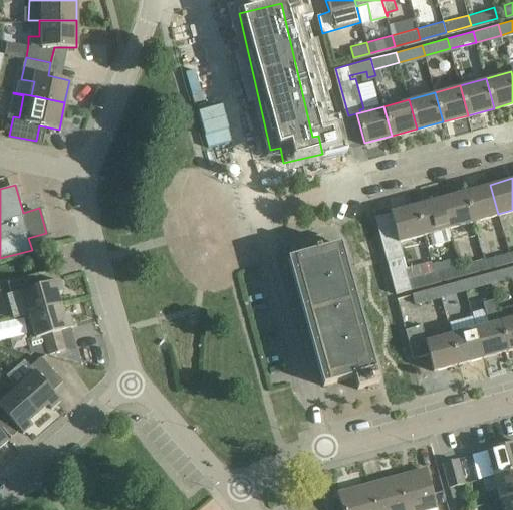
[(473,221),(498,214),(490,185),(465,192),(473,221)]
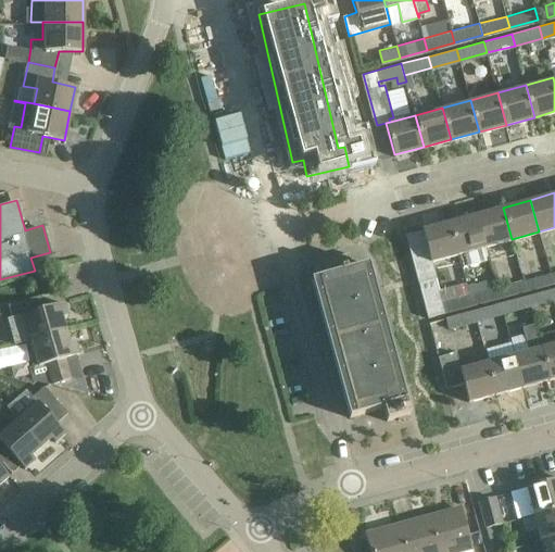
[(486,247),(512,239),(503,208),(477,214),(486,247)]
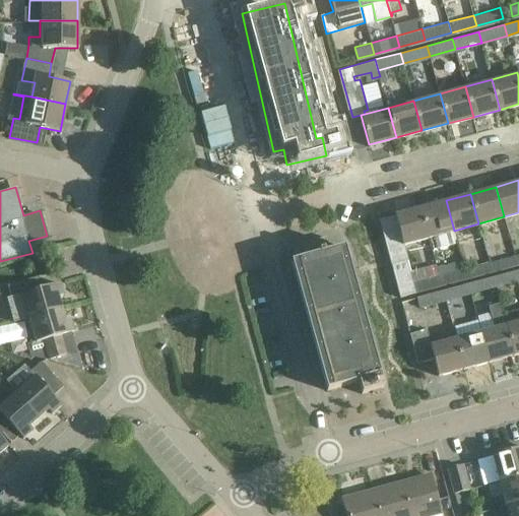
[(422,207),(430,238),(454,231),(446,200),(422,207)]
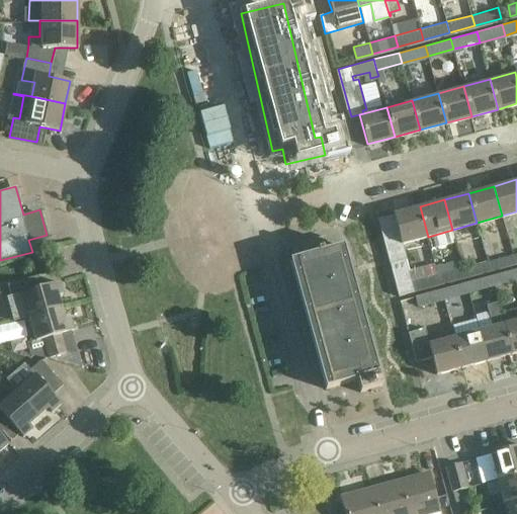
[(403,244),(428,237),(420,206),(377,218),(390,264),(399,293),(414,289),(441,282),(438,273),(412,280),(407,259),(403,244)]
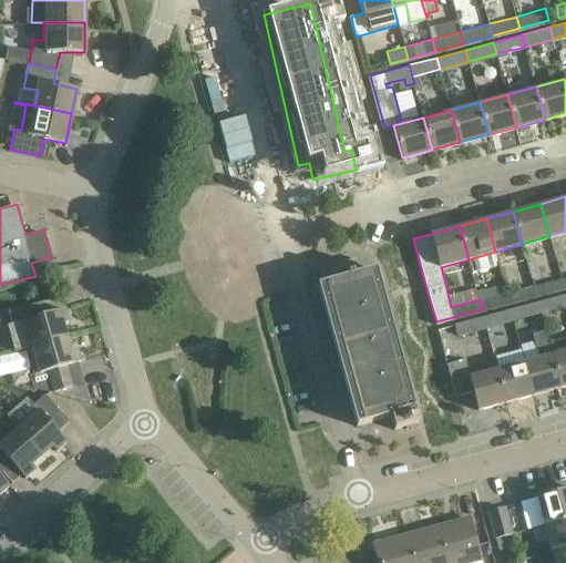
[(371,254),(315,269),(358,423),(392,413),(397,427),(418,421),(379,283),(371,254)]
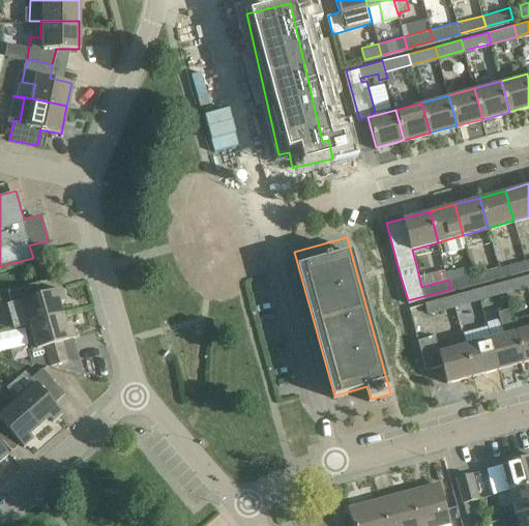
[(500,275),(527,268),(524,259),(498,266),(500,275)]
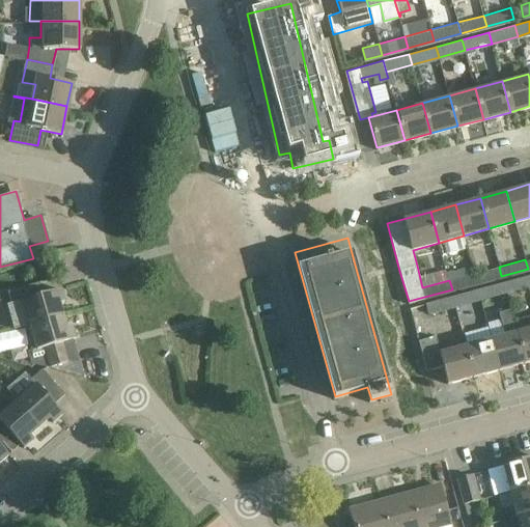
[(472,264),(447,271),(449,280),(452,289),(477,282),(474,273),(472,264)]
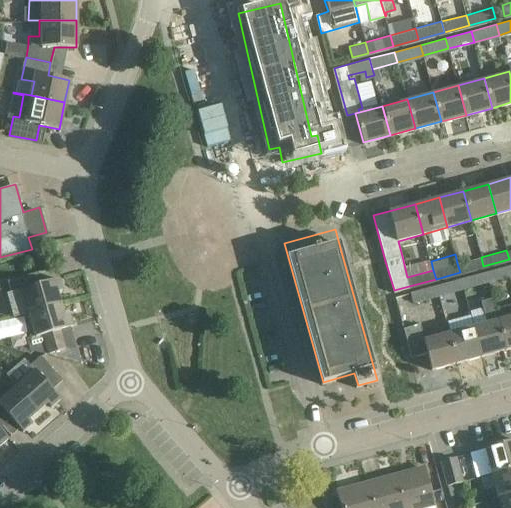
[(460,272),(483,266),(481,257),(457,263),(460,272)]
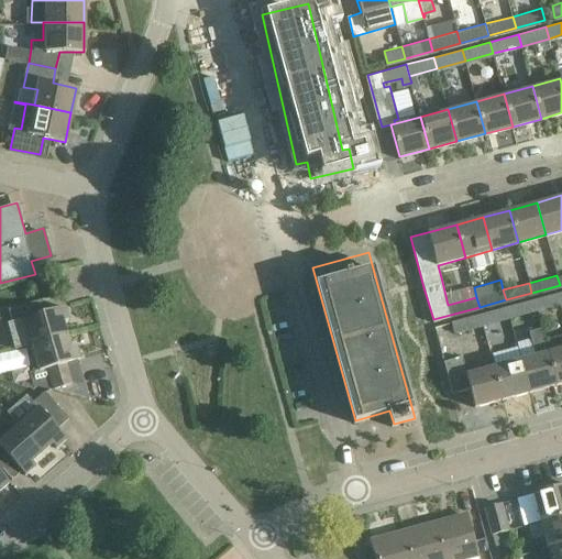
[(533,298),(536,309),(561,302),(561,295),(560,291),(533,298)]
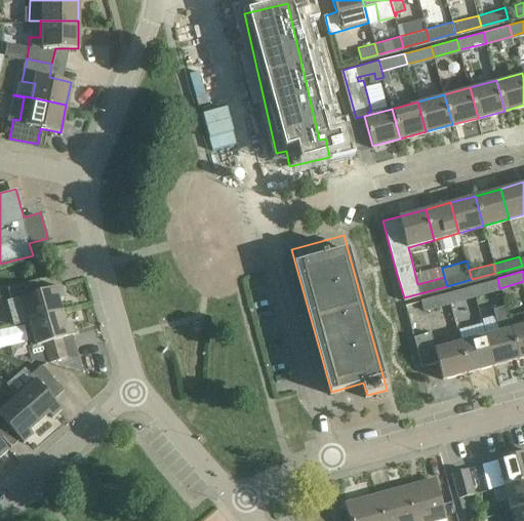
[(11,298),(23,294),(30,319),(62,310),(58,296),(63,295),(59,283),(42,288),(39,276),(7,285),(11,298)]
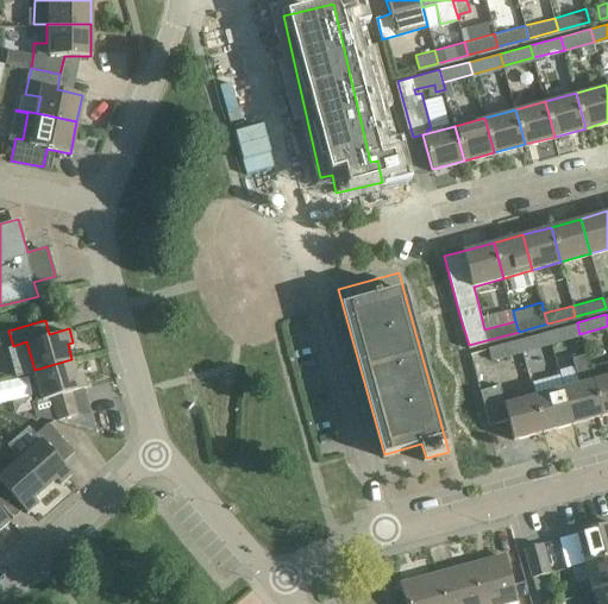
[(549,329),(551,341),(580,334),(577,322),(549,329)]
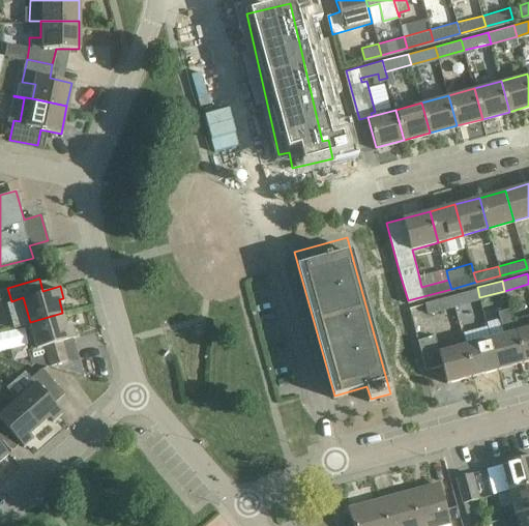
[(479,297),(477,287),(450,294),(453,304),(479,297)]
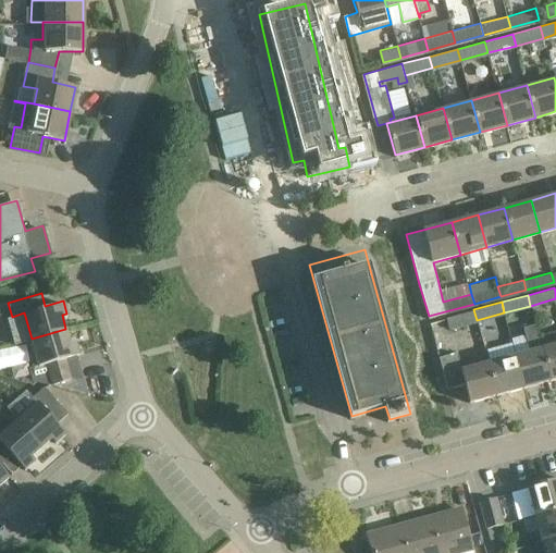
[(477,320),(473,309),(447,317),(449,328),(477,320)]
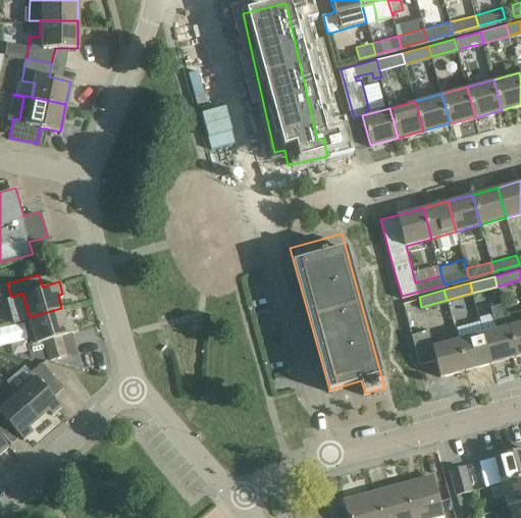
[(482,331),(490,362),(516,355),(508,324),(502,301),(488,305),(496,327),(482,331)]
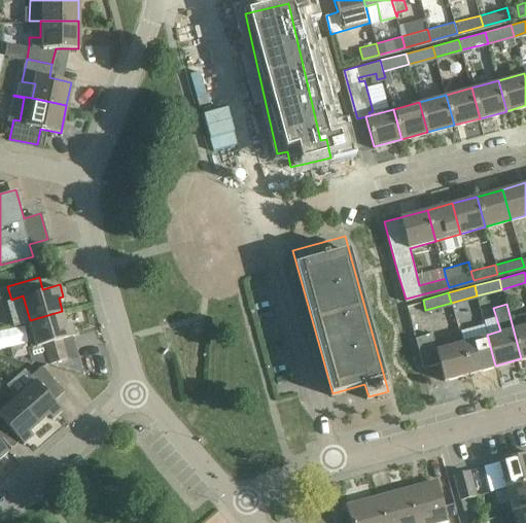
[(65,322),(62,311),(30,320),(36,344),(28,346),(31,356),(79,370),(75,355),(68,357),(62,337),(73,334),(70,321),(65,322)]
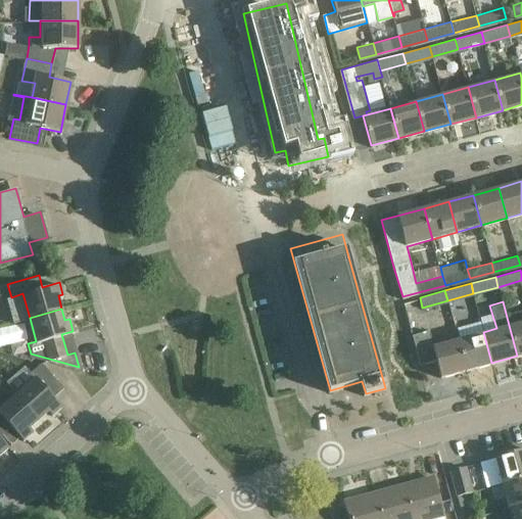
[(521,321),(509,325),(517,356),(521,354),(521,321)]
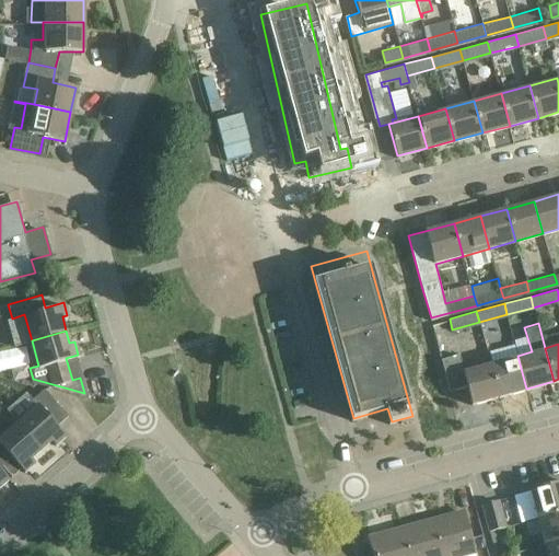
[(500,396),(490,363),(464,370),(458,352),(441,357),(450,389),(466,384),(472,404),(500,396)]
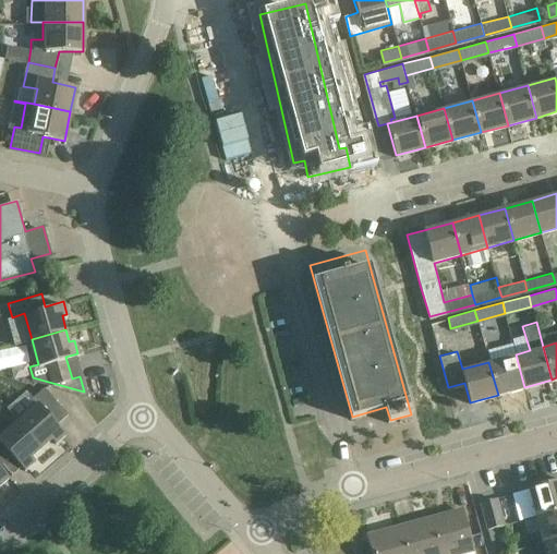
[(488,362),(498,395),(524,387),(516,354),(488,362)]
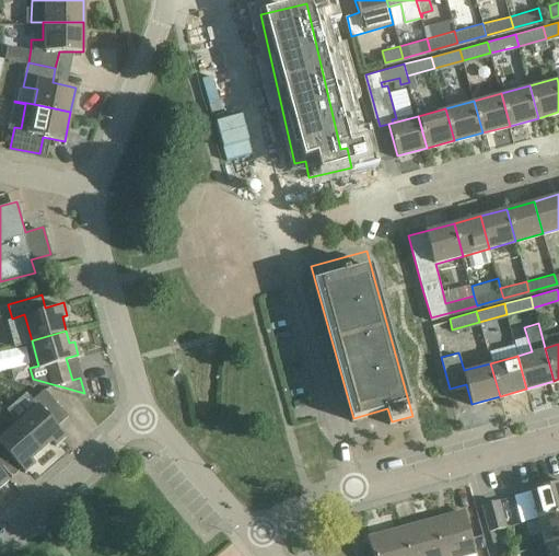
[(20,419),(44,448),(53,439),(57,443),(67,435),(55,421),(66,412),(45,387),(33,400),(37,404),(20,419)]
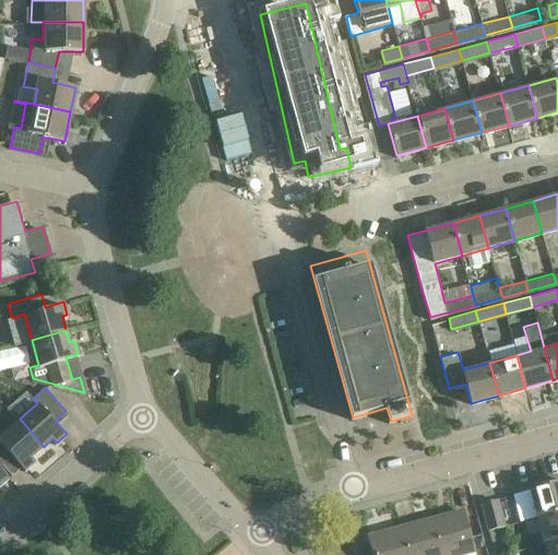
[(44,447),(20,418),(0,435),(0,459),(12,474),(22,465),(25,470),(36,460),(33,457),(44,447)]
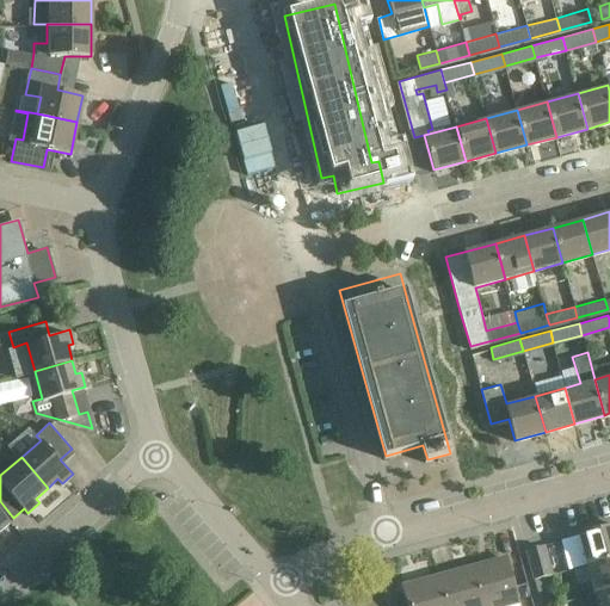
[(0,527),(11,519),(0,507),(0,527)]
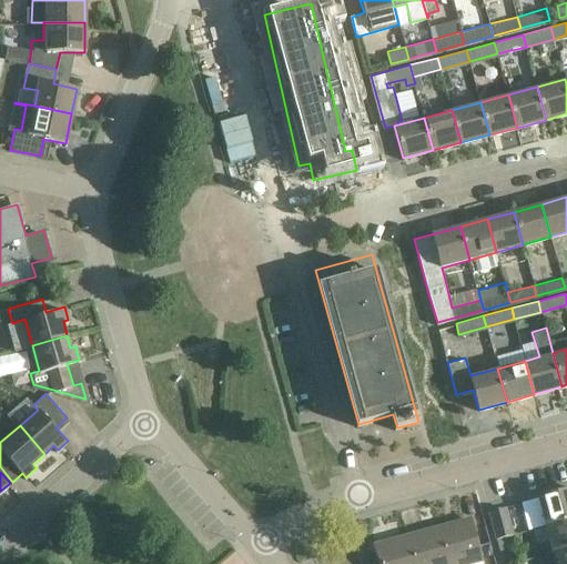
[(546,524),(566,517),(566,486),(538,495),(546,524)]
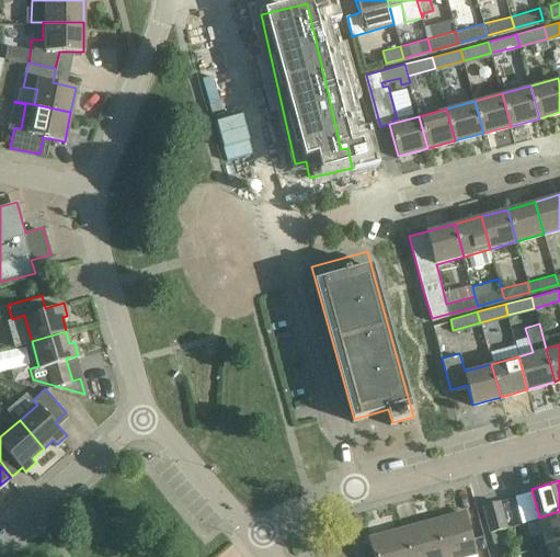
[(491,531),(501,527),(510,525),(502,497),(493,500),(483,502),(491,531)]
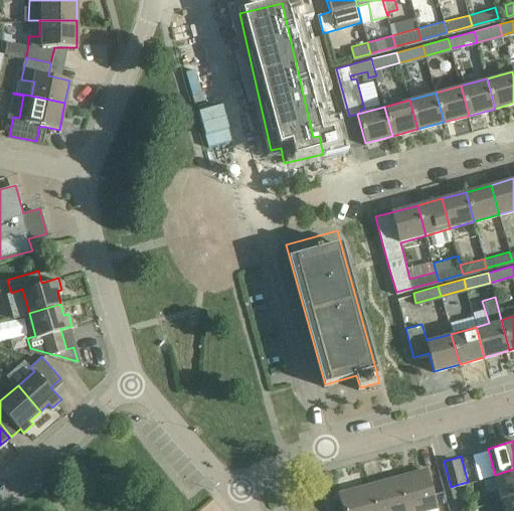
[(397,475),(406,510),(413,510),(437,505),(426,468),(397,475)]
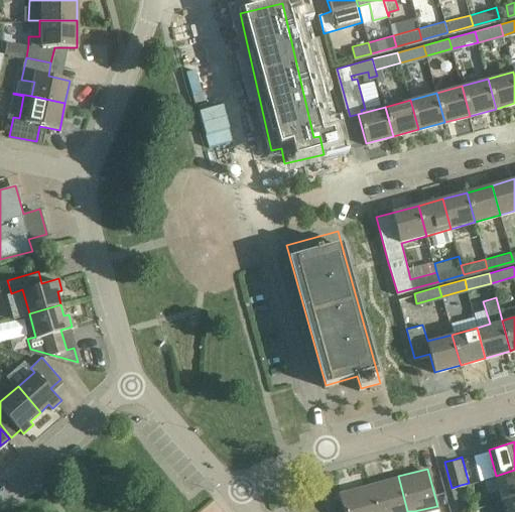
[(514,470),(496,476),(503,499),(514,495),(514,470)]
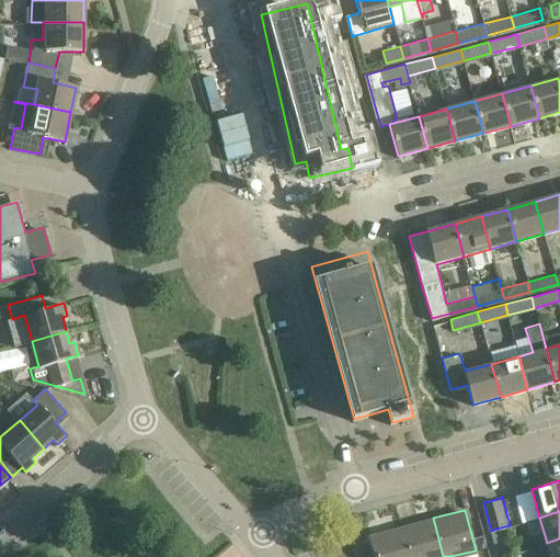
[(443,556),(433,518),(402,526),(410,556),(443,556)]
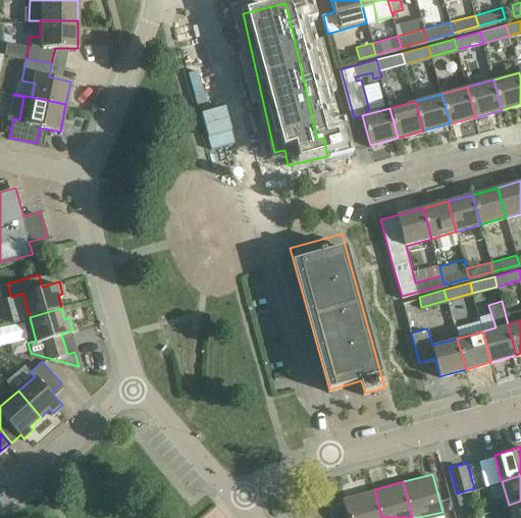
[(350,517),(381,517),(374,489),(345,498),(350,517)]
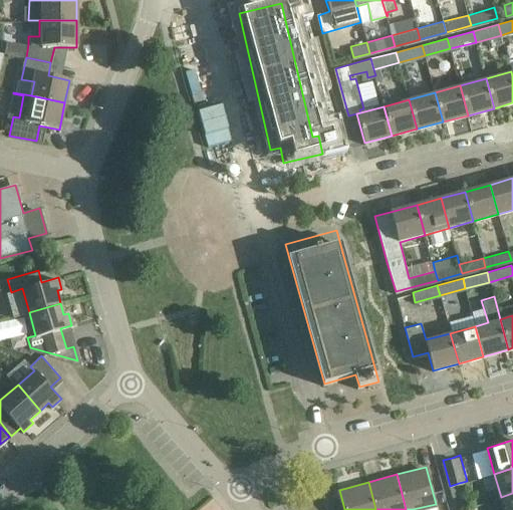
[(450,486),(456,509),(466,507),(459,483),(450,486)]
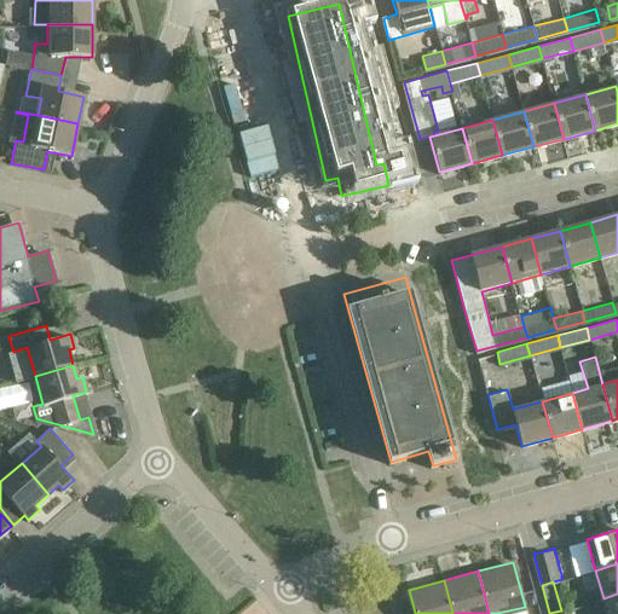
[(617,594),(604,598),(604,600),(588,604),(590,613),(617,613),(617,594)]
